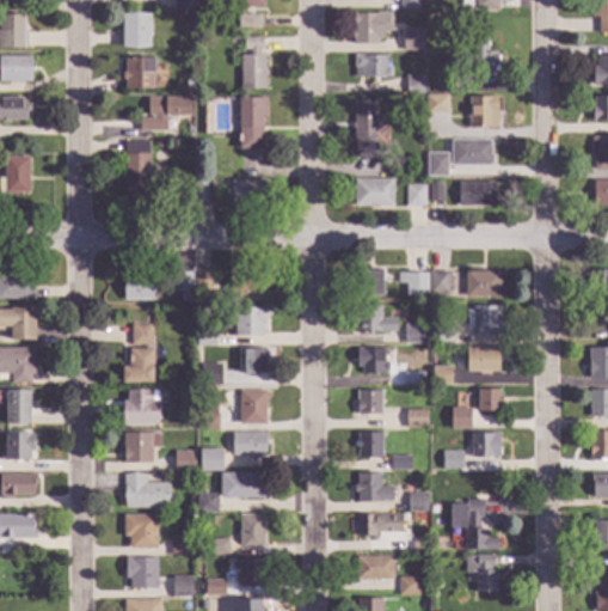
[(194,0),(195,8),(176,10),(176,0),(194,0)]
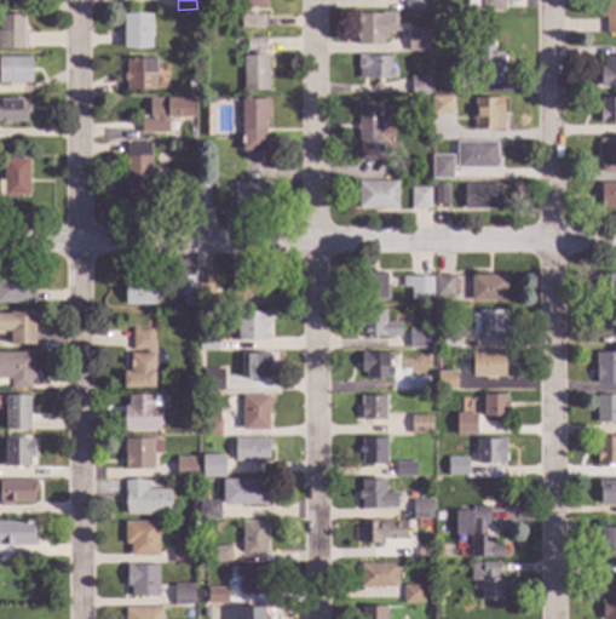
[(506,0),(507,10),(484,10),(484,0),(482,0),(482,5),(470,5),(470,0),(506,0)]
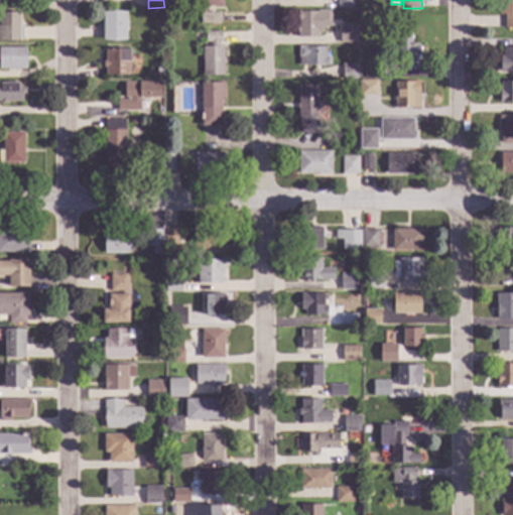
[(512,27),(507,27),(507,14),(501,14),(501,0),(512,0),(512,27)]
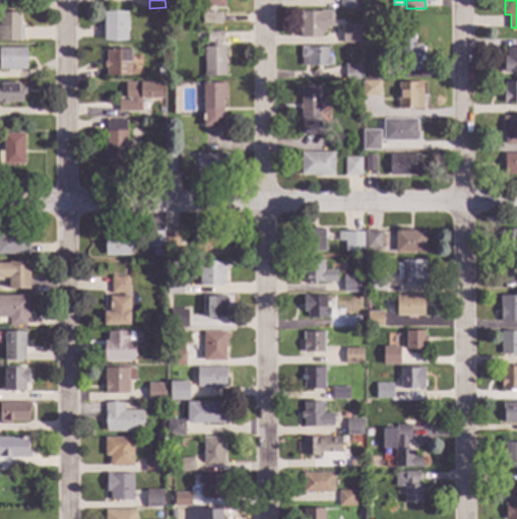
[(332,20),(335,20),(335,24),(332,25),(332,26),(329,26),(329,31),(322,33),(322,36),(303,37),(303,31),(301,31),(301,26),(303,26),(303,10),(332,10),(332,20)]
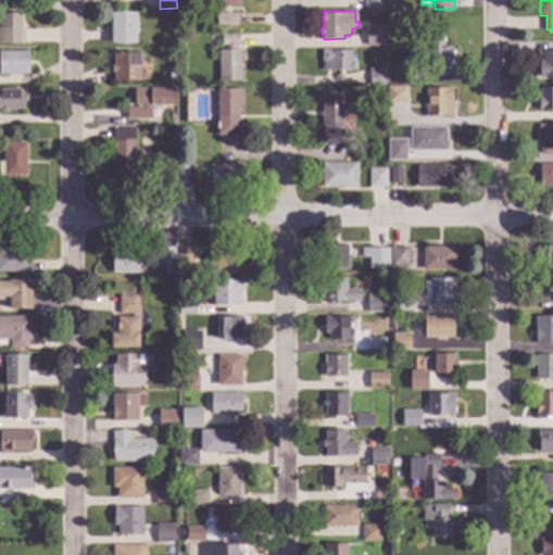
[(25,41),(0,41),(0,27),(2,27),(2,12),(25,12),(25,41)]
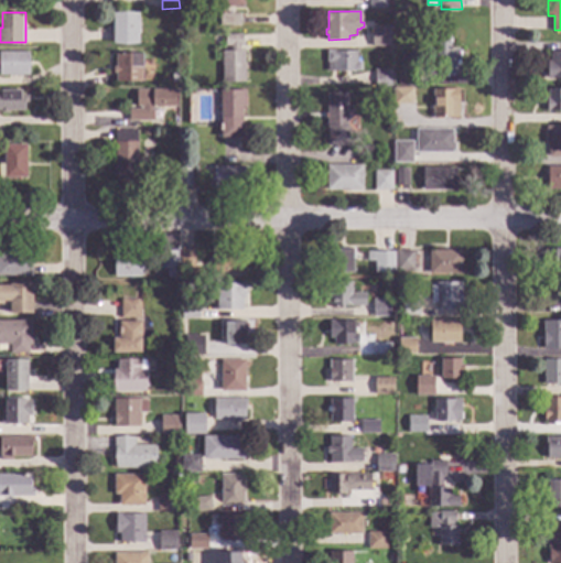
[(140,43),(115,43),(115,12),(140,12),(140,43)]
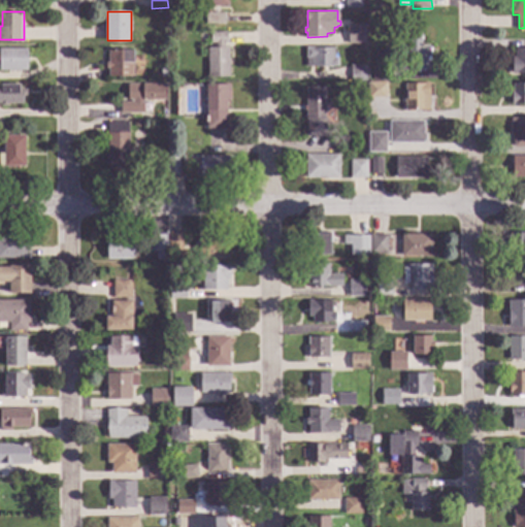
[(227,23),(208,23),(208,12),(227,12),(227,23)]
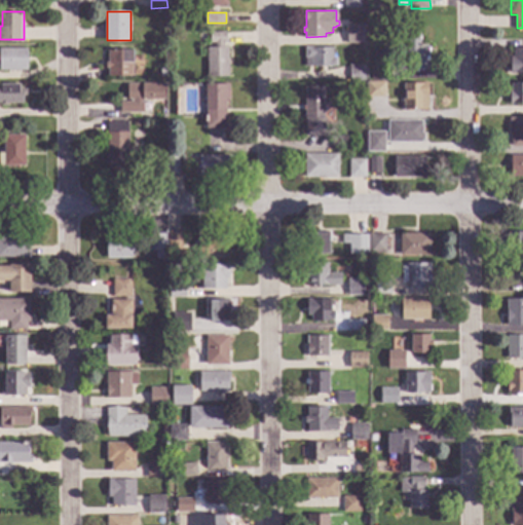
[(366,43),(348,42),(348,24),(366,24),(366,43)]
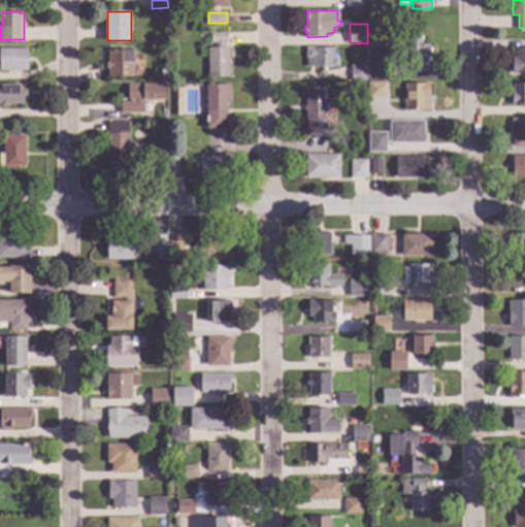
[(229,41),(226,41),(226,47),(230,46),(231,75),(210,76),(209,47),(218,46),(218,41),(212,41),(212,32),(229,32),(229,41)]
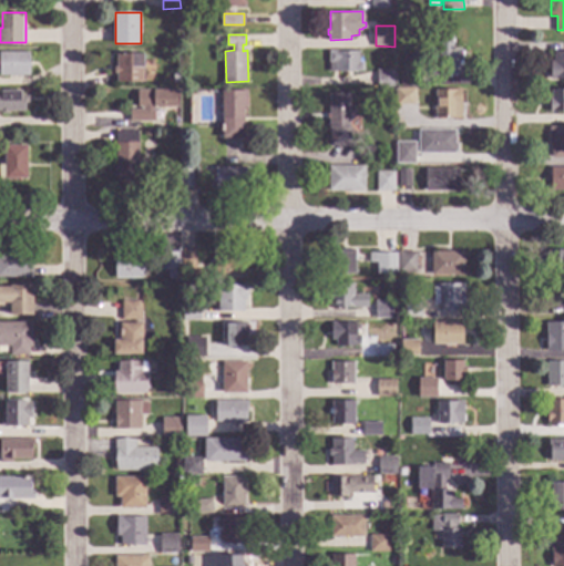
[(455,47),(463,47),(463,64),(461,64),(461,73),(441,73),(441,35),(455,35),(455,47)]
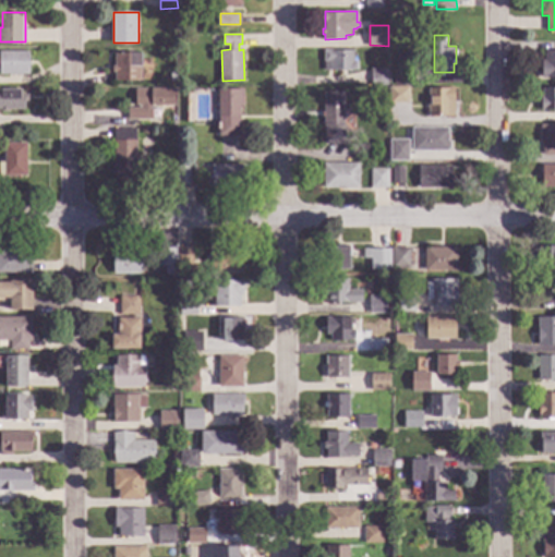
[(554,76),(543,76),(543,59),(546,59),(546,50),(554,49),(554,76)]
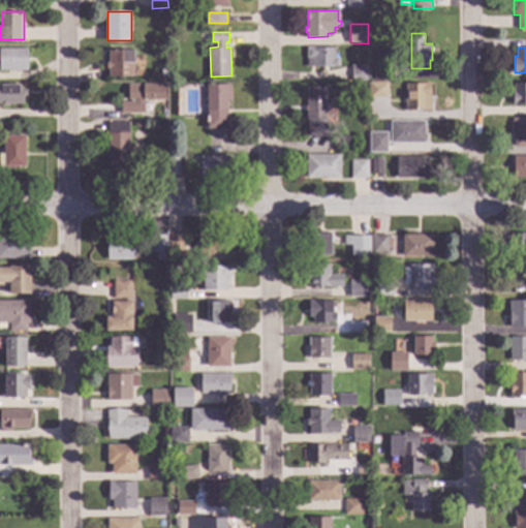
[(29,69),(1,69),(1,48),(29,48),(29,69)]
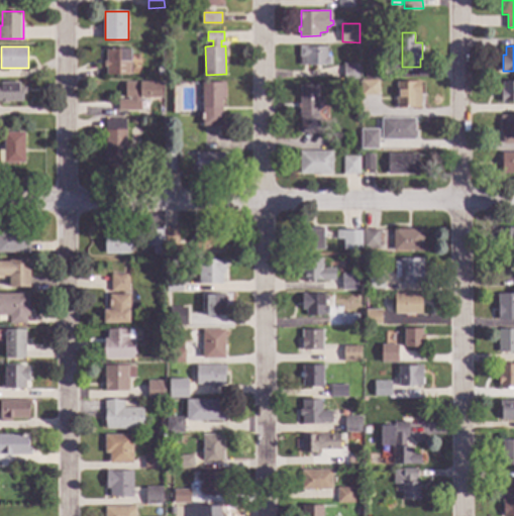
[(328,57),(332,57),(332,64),(329,64),(329,65),(302,65),(302,46),(328,46),(328,57)]
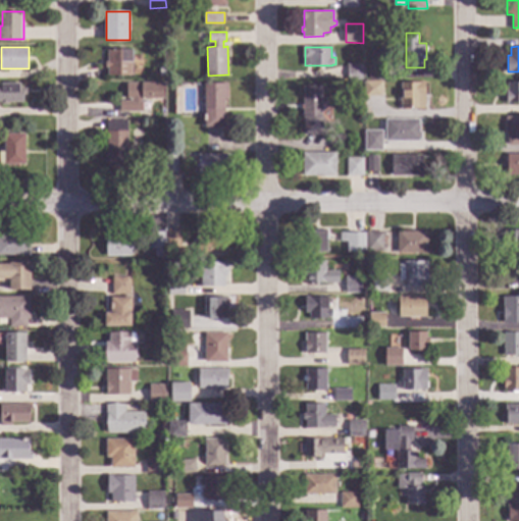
[(135,73),(109,74),(109,48),(135,48),(135,73)]
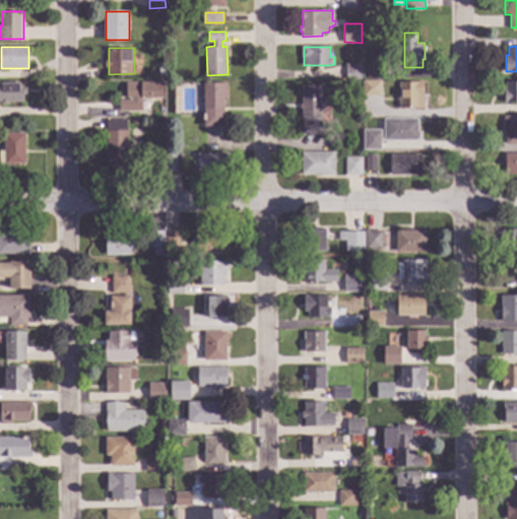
[(386,78),(369,78),(369,63),(371,63),(371,49),(386,49),(386,78)]
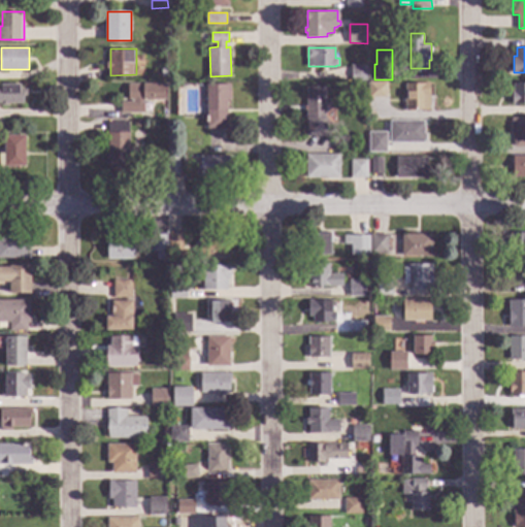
[(368,79),(354,79),(354,65),(367,65),(368,79)]
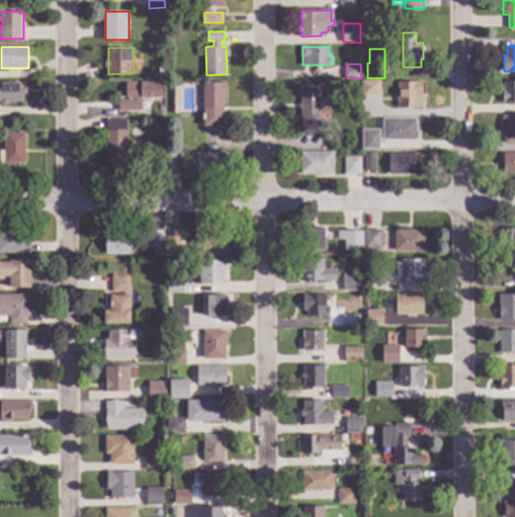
[(380,95),(363,95),(363,79),(380,79),(380,95)]
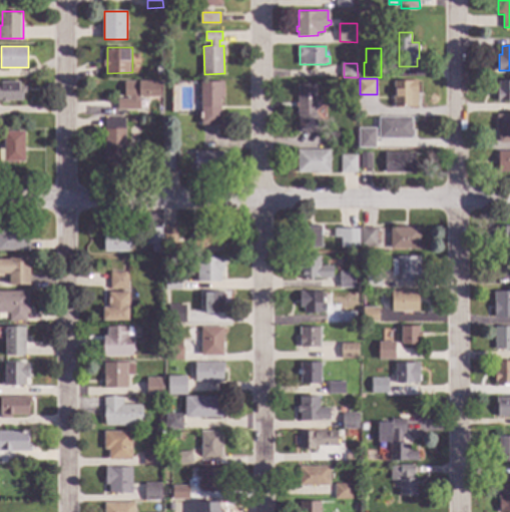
[(20,84),(24,84),(24,99),(9,99),(8,101),(3,101),(3,98),(0,98),(0,80),(20,80),(20,84)]
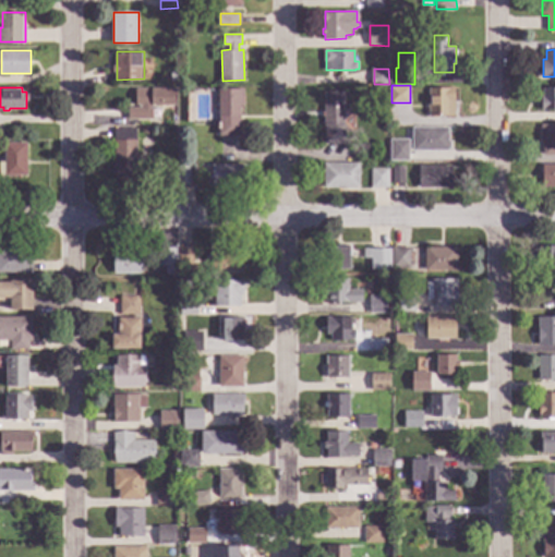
[(176,105),(154,105),(154,118),(130,119),(130,107),(143,107),(142,105),(137,105),(137,88),(176,87),(176,105)]
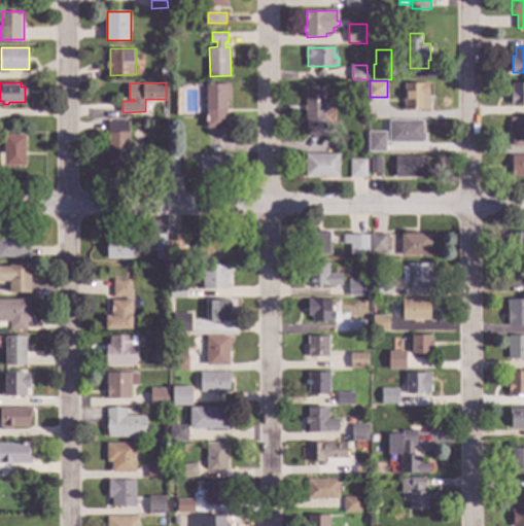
[(431,108),(407,109),(407,83),(431,82),(431,108)]
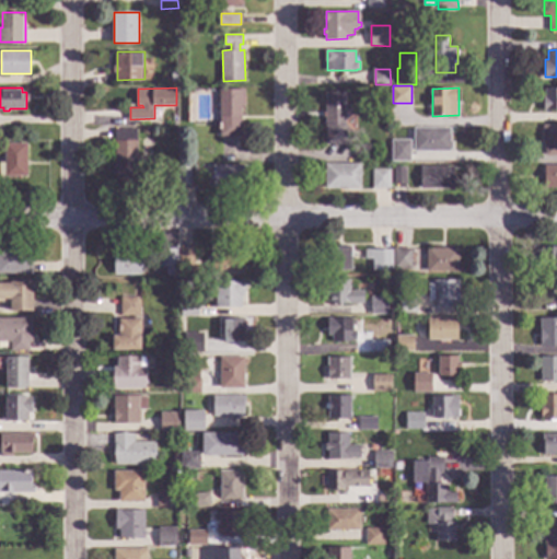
[(556,109),(545,109),(545,96),(546,96),(546,88),(556,88),(556,109)]
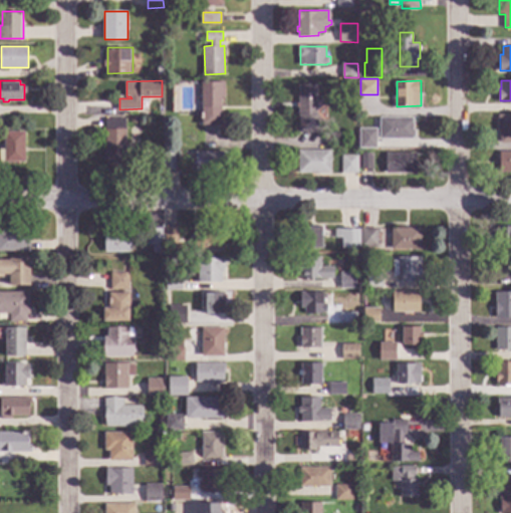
[(225,95),(222,95),(222,124),(203,124),(202,82),(225,81),(225,95)]
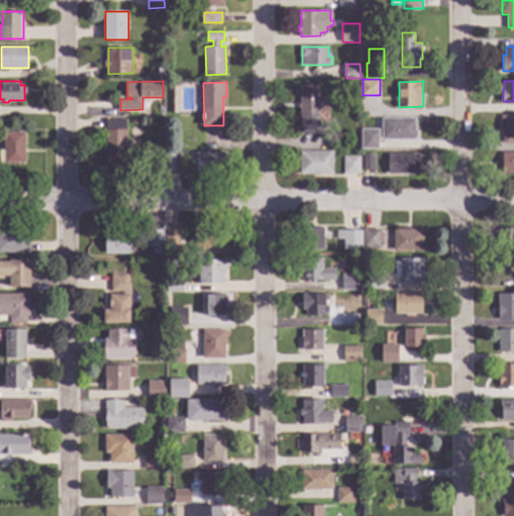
[(320,115),(322,115),(322,132),(303,132),(303,116),(302,116),(302,85),(320,85),(320,115)]
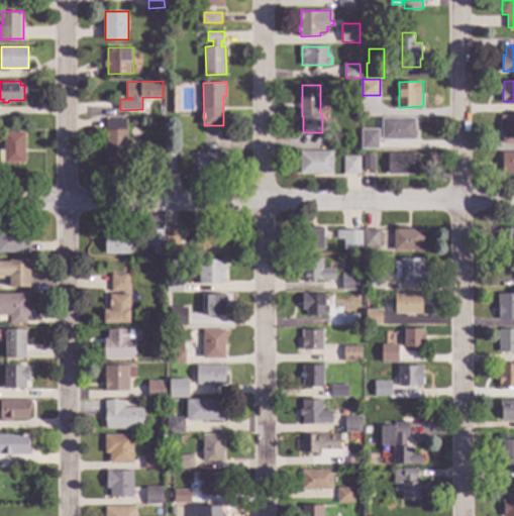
[(513,142),(504,143),(504,132),(502,132),(502,115),(513,115),(513,142)]
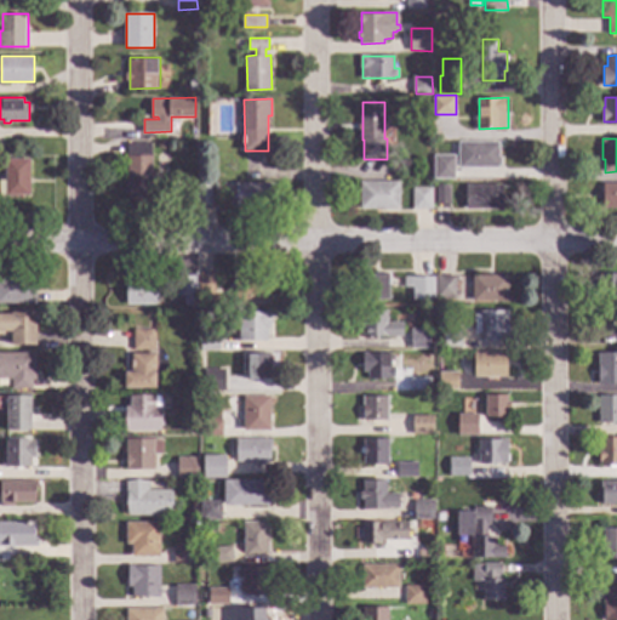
[(500,157),(502,157),(502,168),(460,168),(460,141),(501,141),(500,157)]
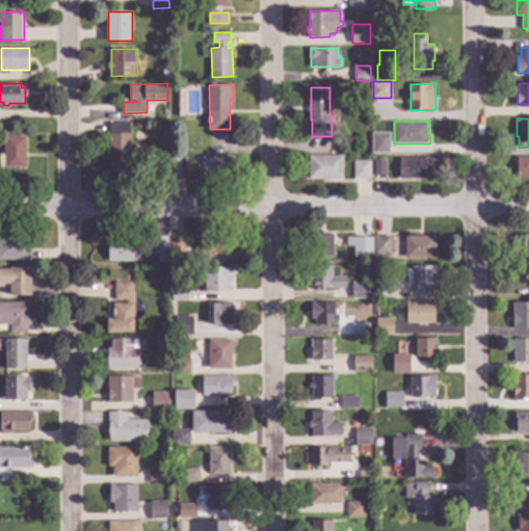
[(131,170),(111,170),(111,124),(111,123),(130,123),(131,170)]
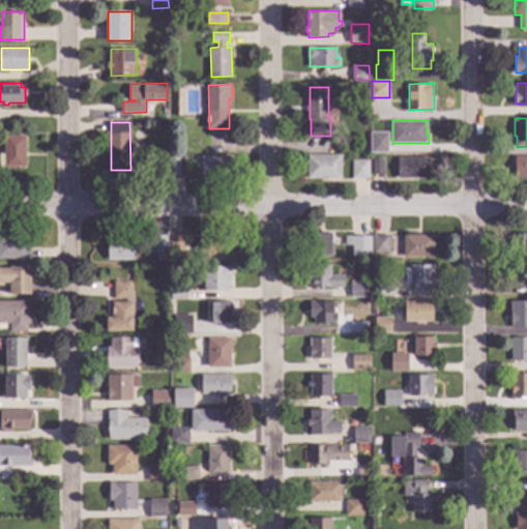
[(389,151),(372,151),(372,131),(389,131),(389,151)]
